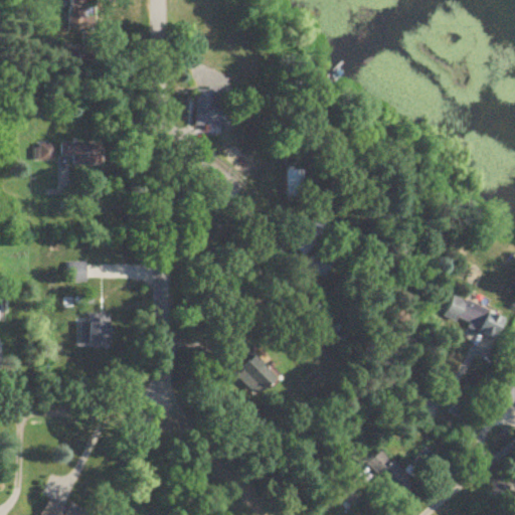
[(68,0),(69,30),(90,30),(89,0),(68,0)]
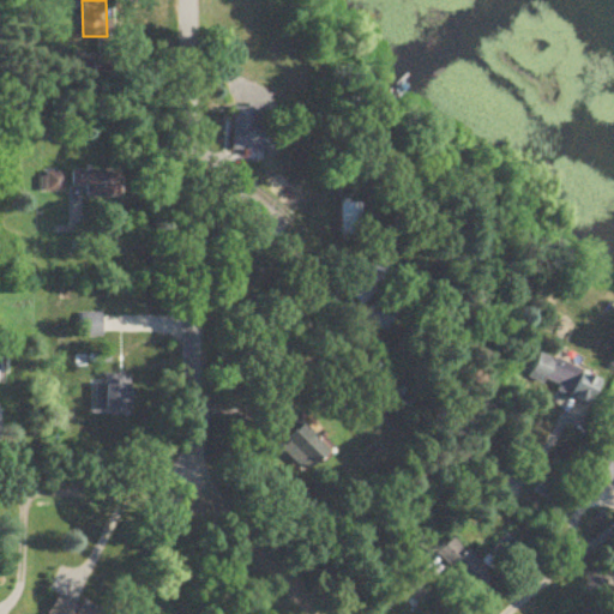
[(234,151),(276,152),(277,108),(262,107),(235,107),(234,151)]
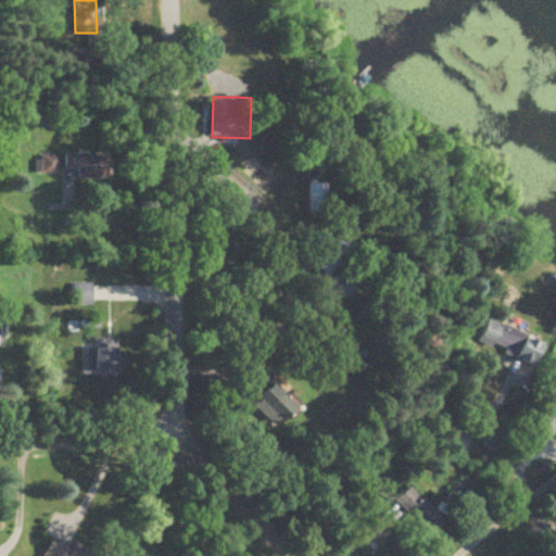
[(109,154),(65,154),(65,168),(78,168),(78,179),(109,179),(109,154)]
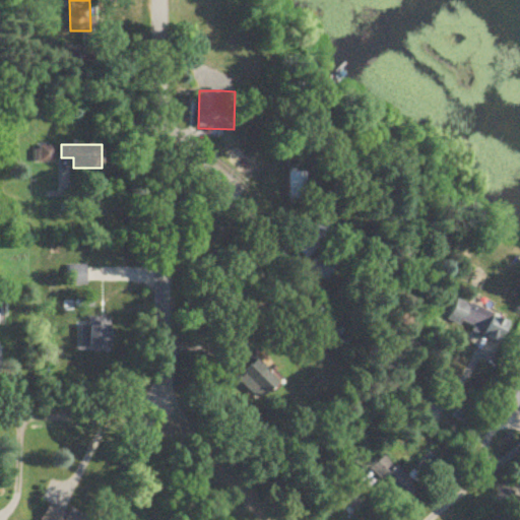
[(54,163),(53,146),(39,146),(39,163),(54,163)]
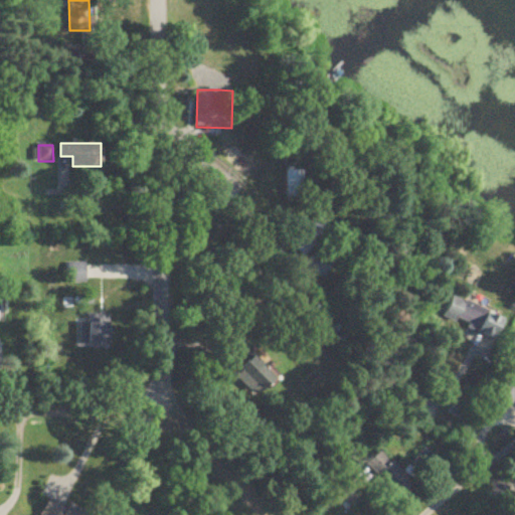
[(305,171),(286,171),(286,201),(305,201),(305,171)]
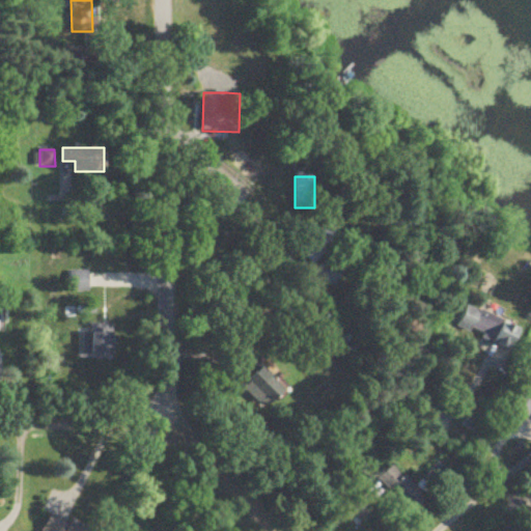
[(314,268),(341,244),(328,228),(301,251),(314,268)]
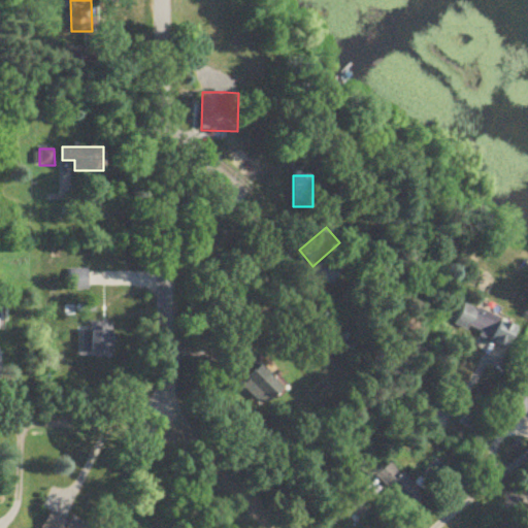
[(70,270),(70,290),(89,290),(88,270),(70,270)]
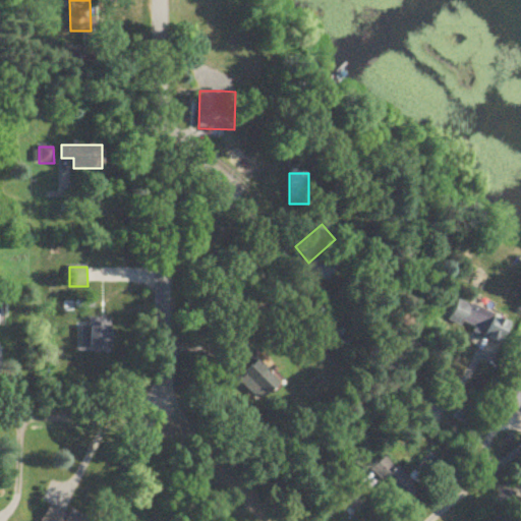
[(512,322),(459,299),(450,322),(503,343),(512,322)]
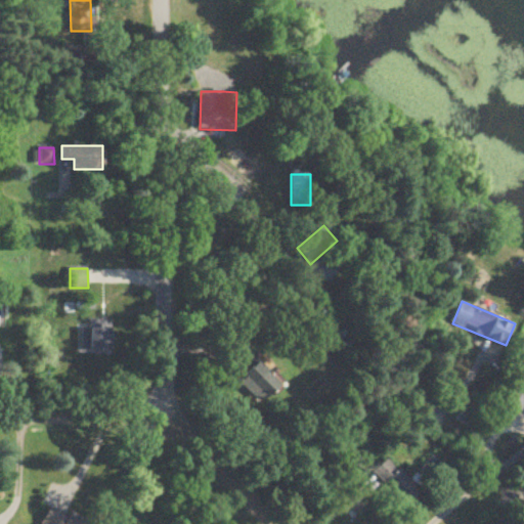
[(112,328),(82,328),(82,351),(112,351),(112,328)]
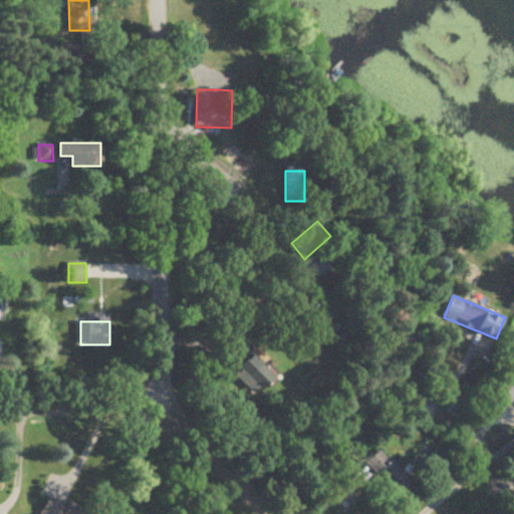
[(256,396),(276,377),(255,354),(235,372),(256,396)]
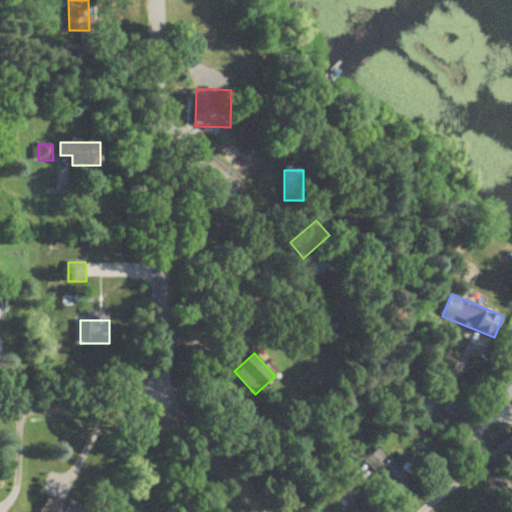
[(511,398),(511,366),(483,406),(499,417),(511,398)]
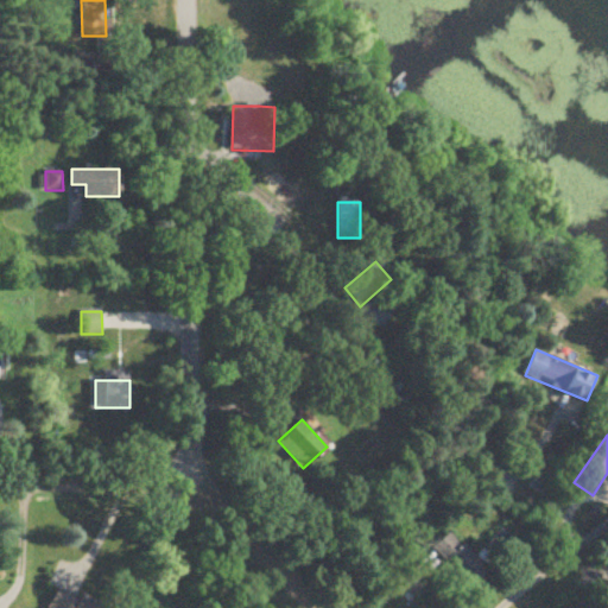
[(432,549),(469,588),(487,572),(450,532),(432,549)]
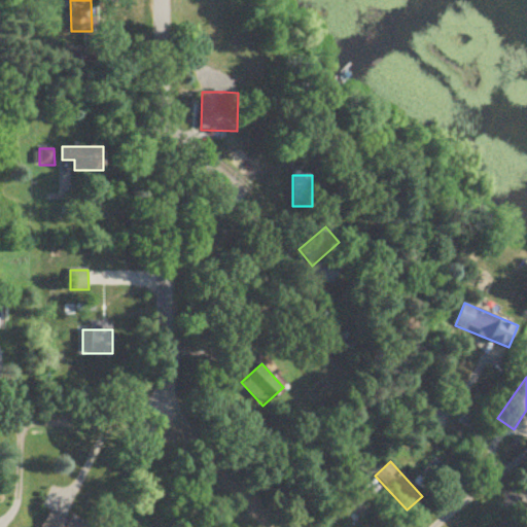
[(90,526),(72,517),(70,522),(51,512),(42,526),(90,526)]
